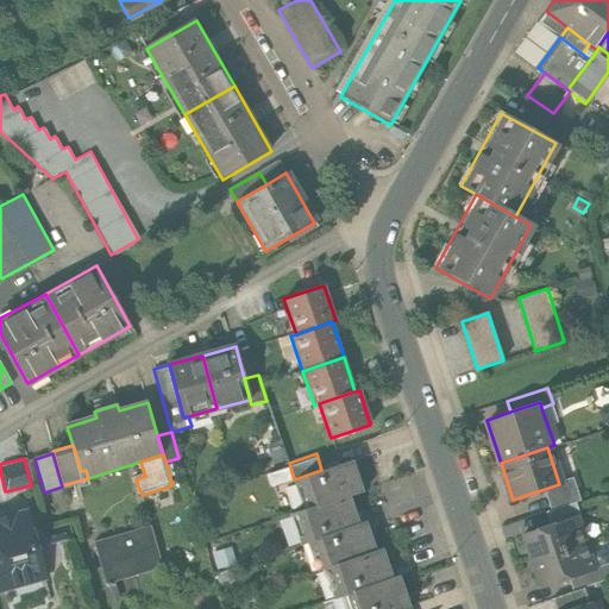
[(294,479),(305,510),(351,495),(365,491),(355,459),(321,470),(294,479)]
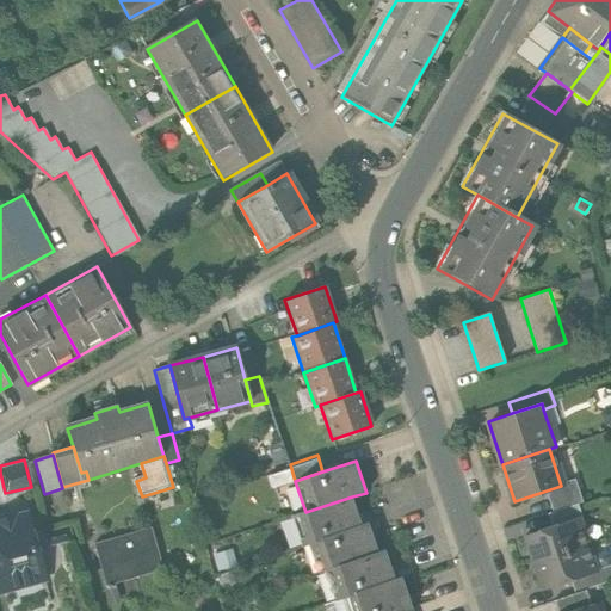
[(576,481),(561,486),(547,491),(554,511),(578,503),(584,501),(576,481)]
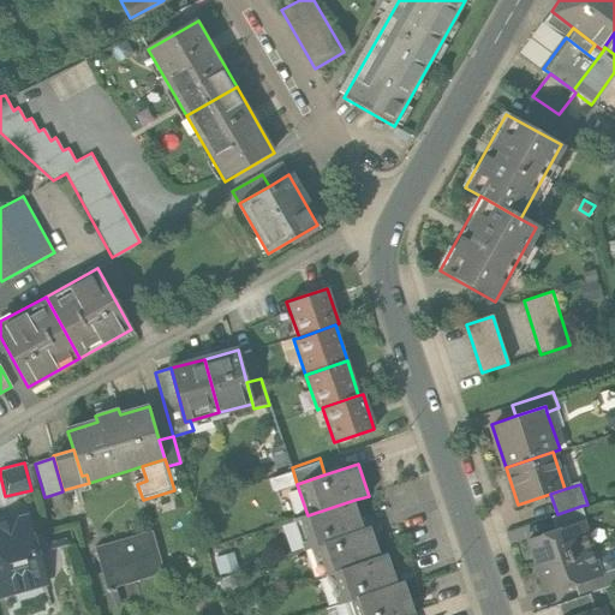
[(305,549),(312,547),(364,530),(354,500),(308,515),(296,519),(305,549)]
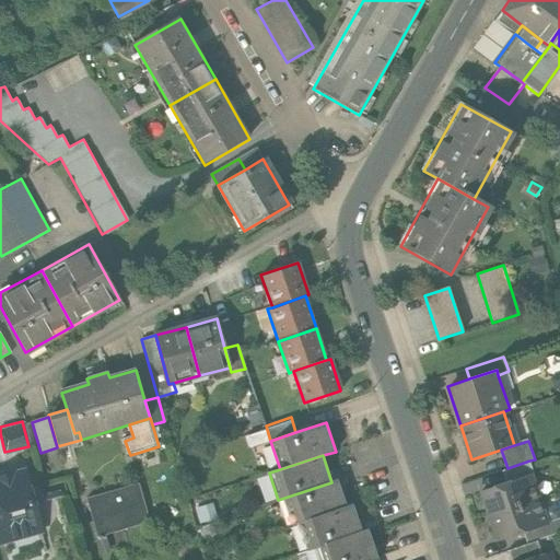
[(501,470),(505,482),(528,475),(534,474),(529,461),(508,468),(501,470)]
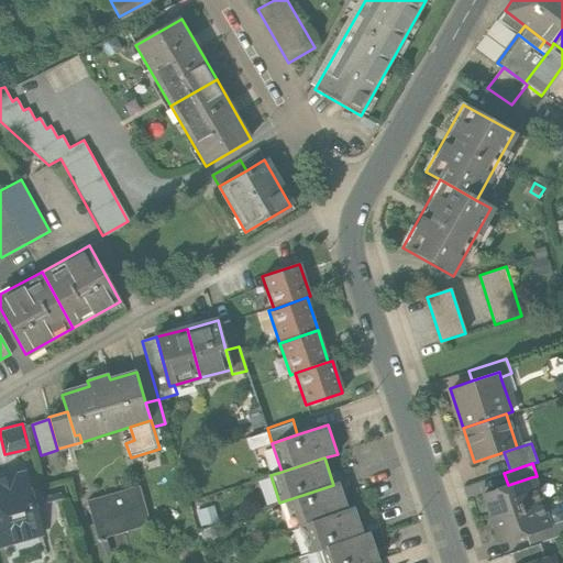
[(0,544),(43,532),(24,468),(0,474),(0,544)]
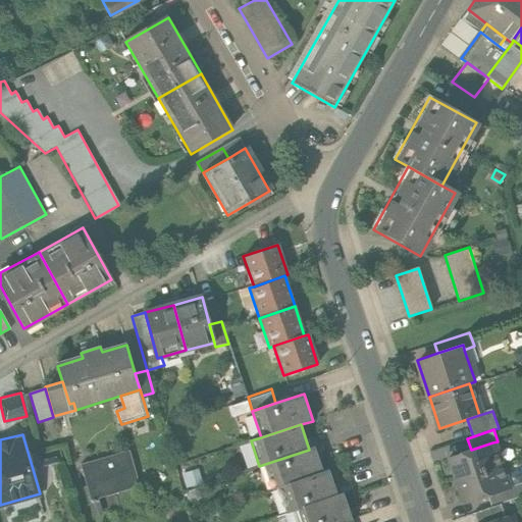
[(449,457),(457,481),(501,466),(492,442),(471,450),(449,457)]
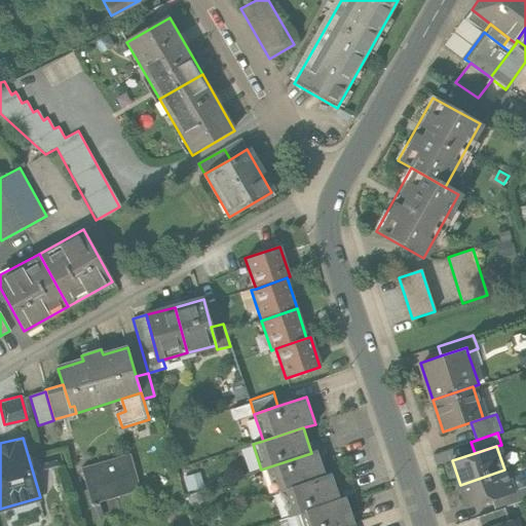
[(275,493),(282,491),(327,476),(318,450),(311,453),(267,467),(275,493)]
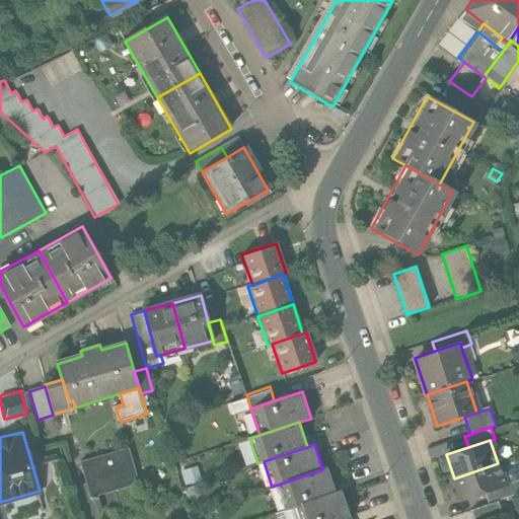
[(139,483),(128,446),(79,459),(90,497),(139,483)]
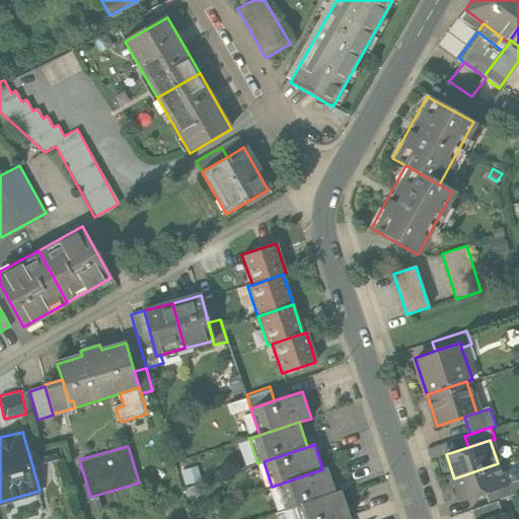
[(38,453),(41,465),(61,460),(58,448),(38,453)]
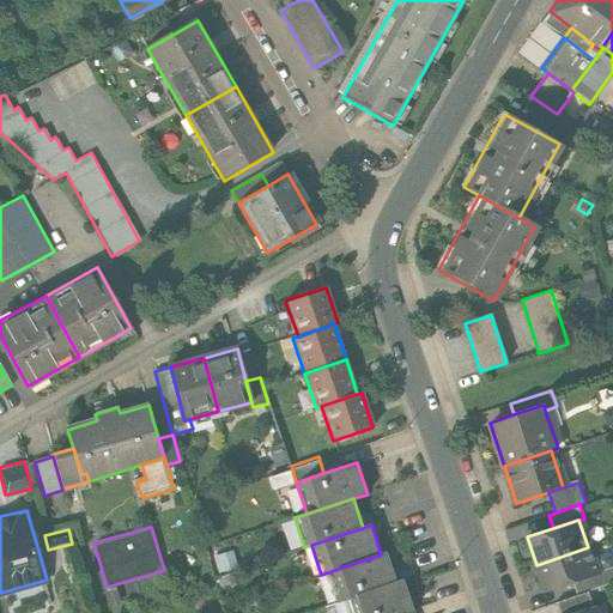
[(596,575),(588,547),(536,565),(546,592),(574,582),(596,575)]
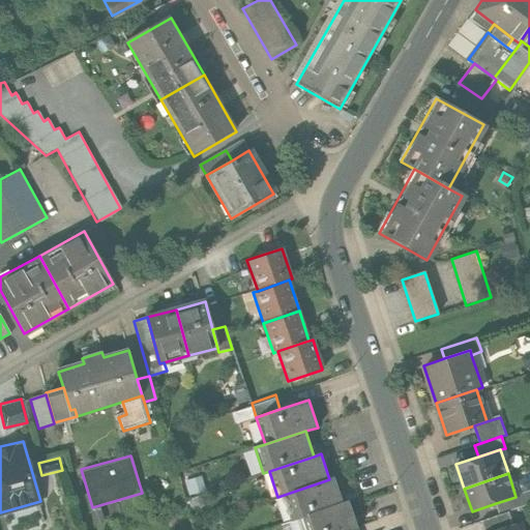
[(204,490),(201,476),(185,480),(189,494),(204,490)]
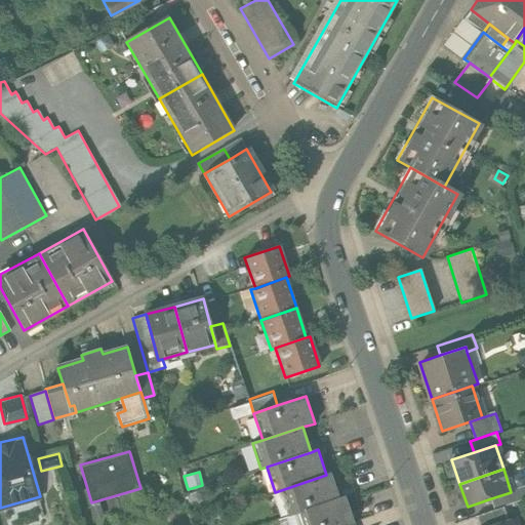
[(289,515),(295,513),(340,498),(332,473),(326,475),(281,490),(289,515)]
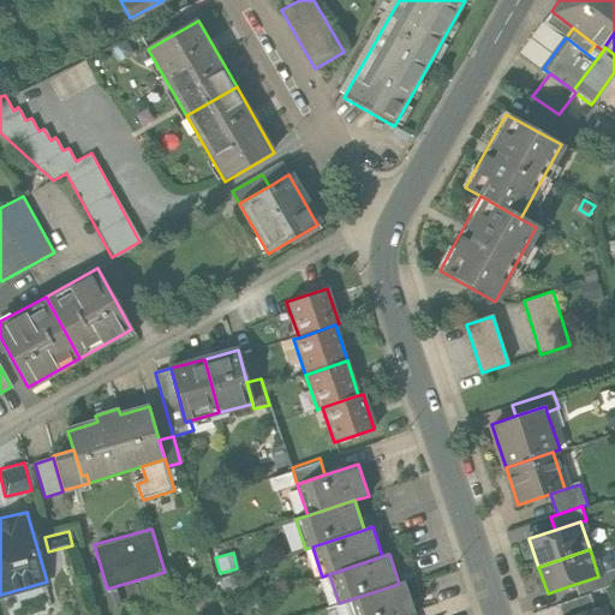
[(575,584),(579,597),(590,593),(614,585),(614,571),(598,577),(575,584)]
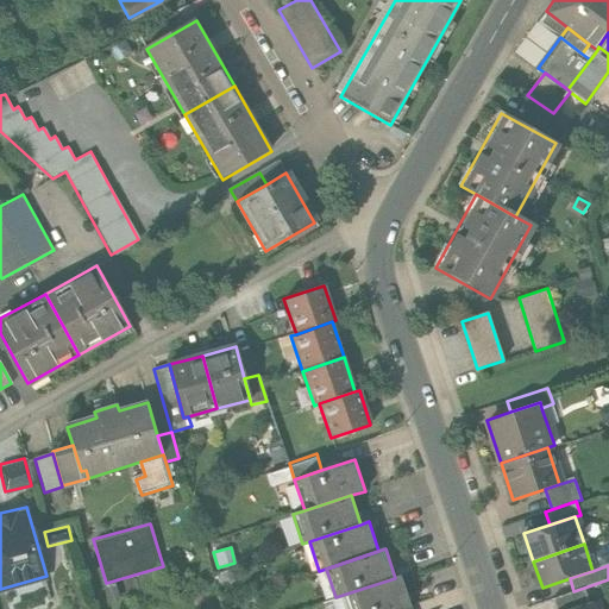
[(226,570),(217,573),(220,583),(228,579),(226,570)]
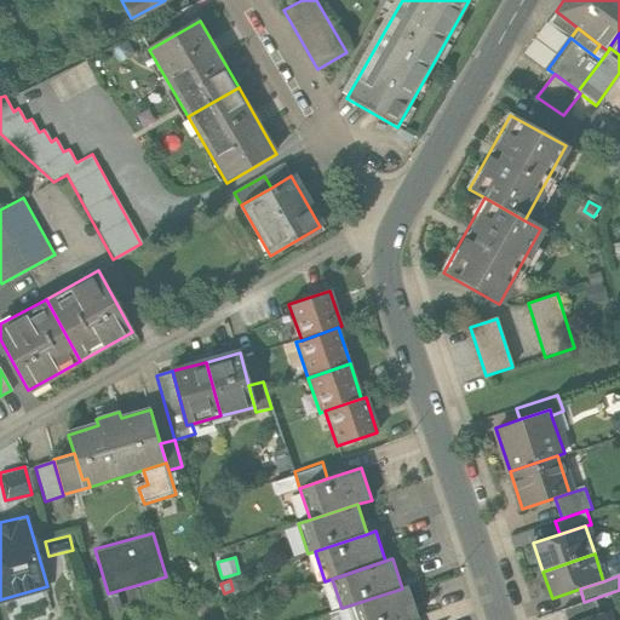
[(409,586),(402,589),(349,606),(354,619),(407,619),(419,616),(409,586)]
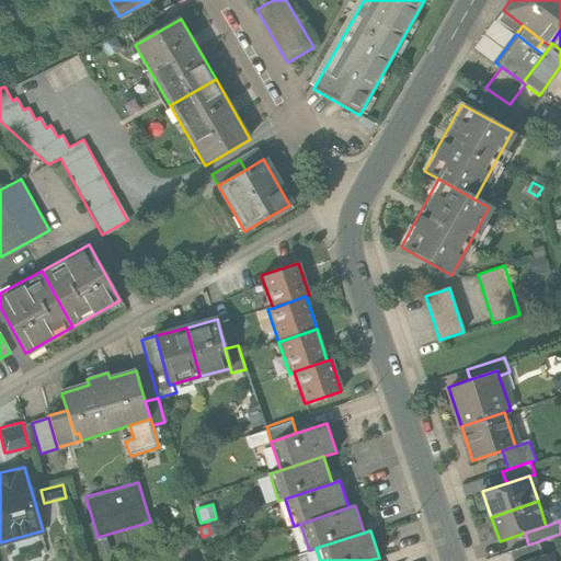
[(521,560),(542,553),(538,541),(528,545),(510,551),(512,560),(521,560)]
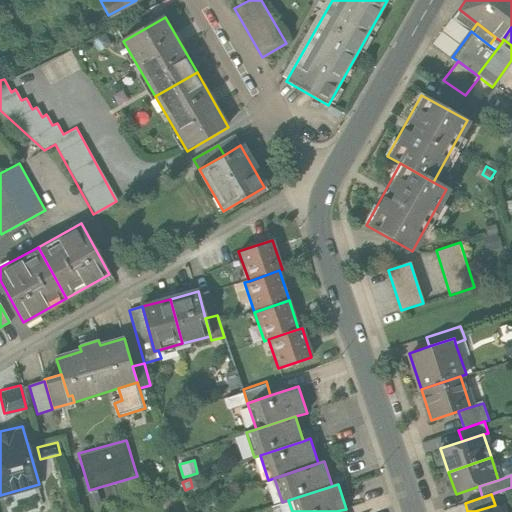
[(179,511),(175,498),(163,503),(165,511),(167,511),(170,511),(169,511),(179,511)]
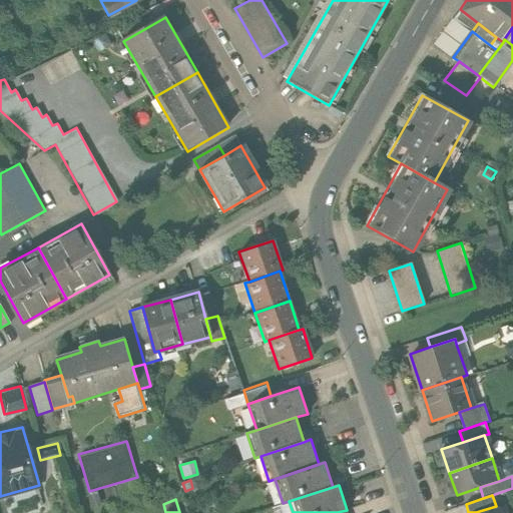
[(476,512),(507,512),(504,504),(496,506),(476,512)]
